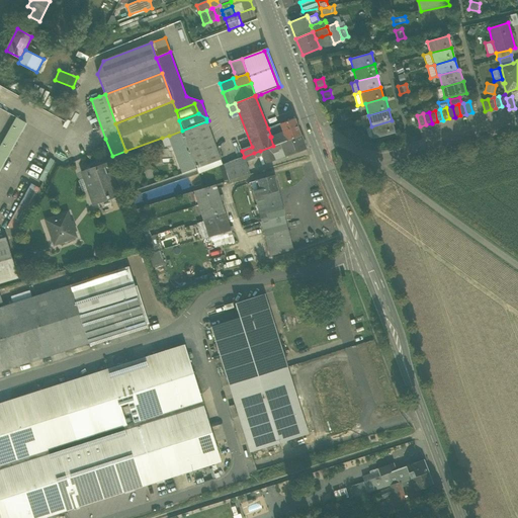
[(336,114),(329,115),(331,122),(338,121),(336,114)]
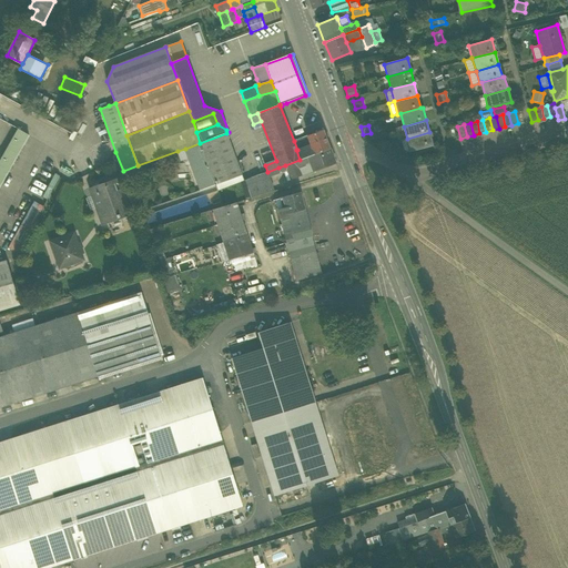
[(0,161),(0,186),(29,135),(18,129),(0,161)]
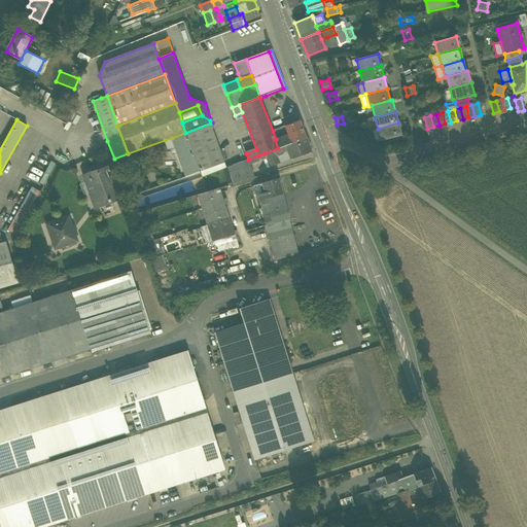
[(275,139),(278,148),(306,138),(300,120),(273,131),(276,139),(275,139)]
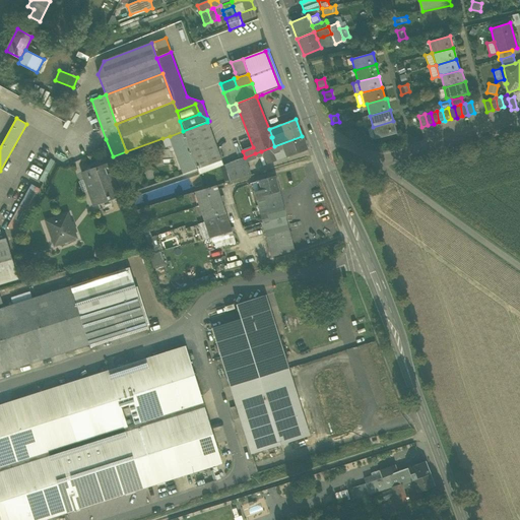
[(397,133),(393,121),(373,127),(376,138),(397,133)]
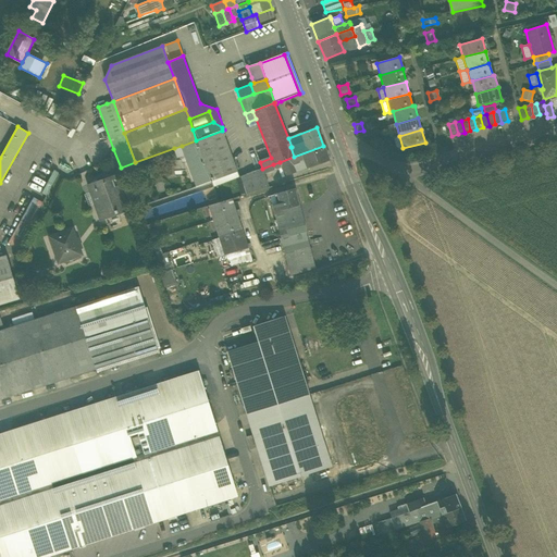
[(222,131),(196,140),(211,182),(237,172),(222,131)]
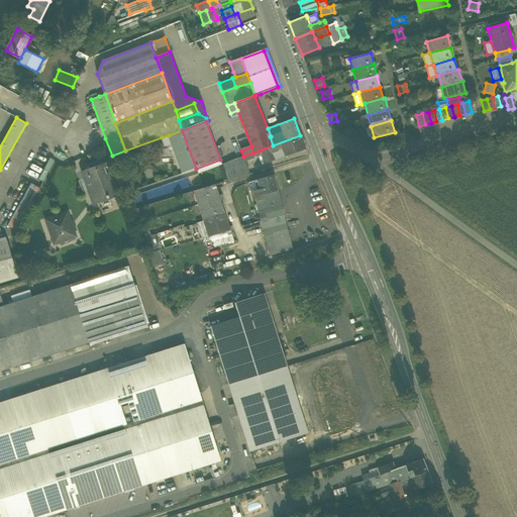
[(374,137),(371,126),(365,127),(368,139),(374,137)]
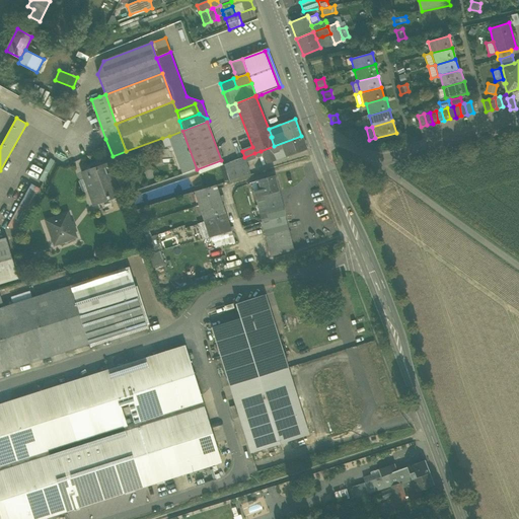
[(183,173),(197,169),(182,131),(169,136),(173,144),(183,173)]
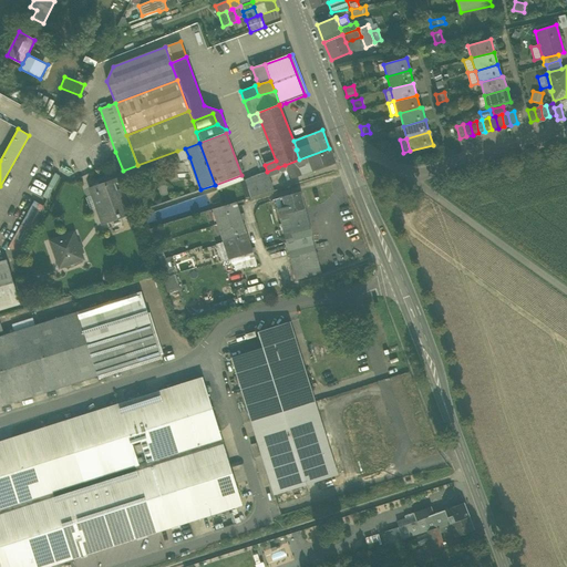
[(185,148),(177,151),(181,161),(189,157),(185,148)]
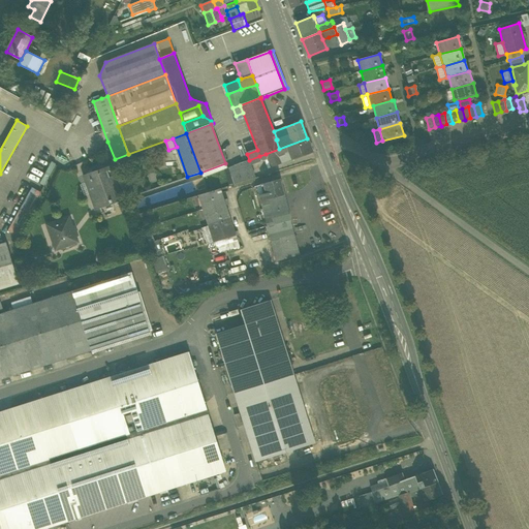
[(271,167),(292,159),(292,160),(312,152),(307,138),(279,149),(266,154),(268,158),(271,167)]
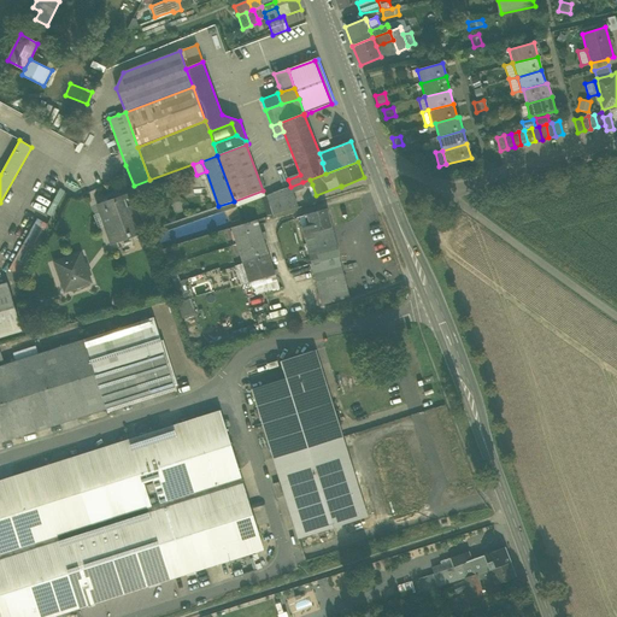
[(272,193),(268,195),(274,215),(298,207),(293,192),(309,186),(312,184),(310,180),(303,182),(291,187),(272,193)]
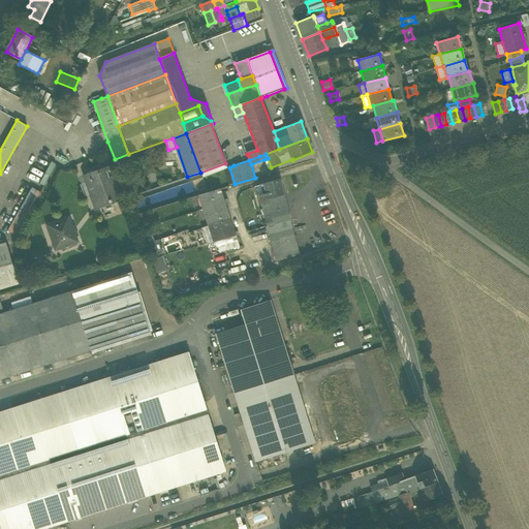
[(52,161),(39,183),(44,186),(57,164),(52,161)]
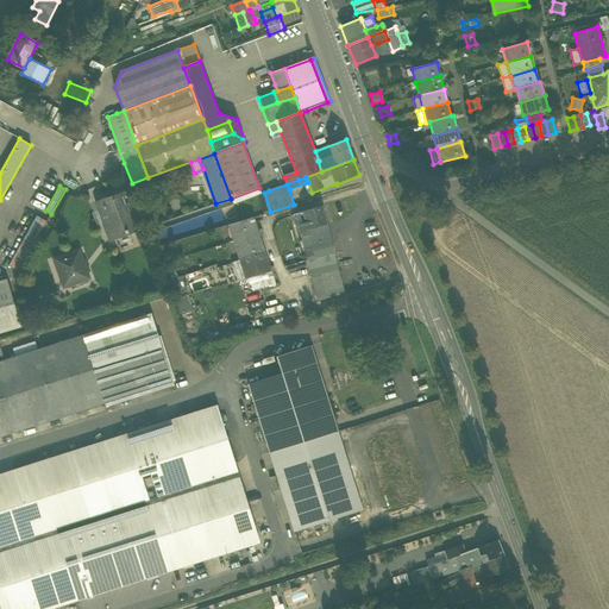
[(259,188),(231,199),(233,205),(262,195),(259,188)]
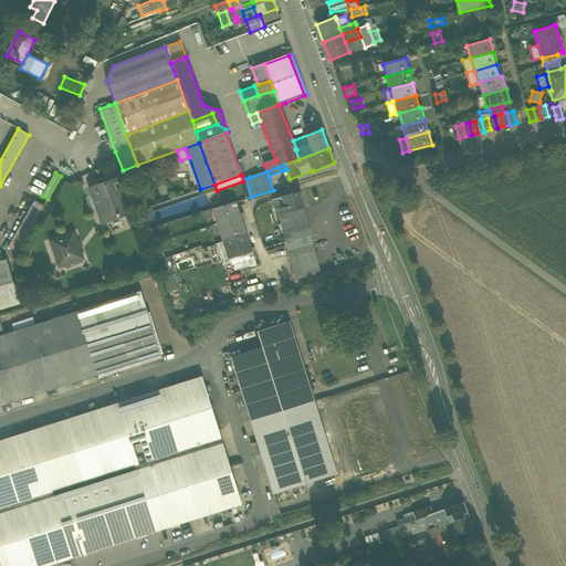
[(117,218),(132,212),(123,189),(122,189),(118,180),(119,179),(119,178),(90,188),(91,189),(93,188),(98,205),(96,206),(96,207),(102,222),(112,219),(111,213),(116,211),(117,218)]
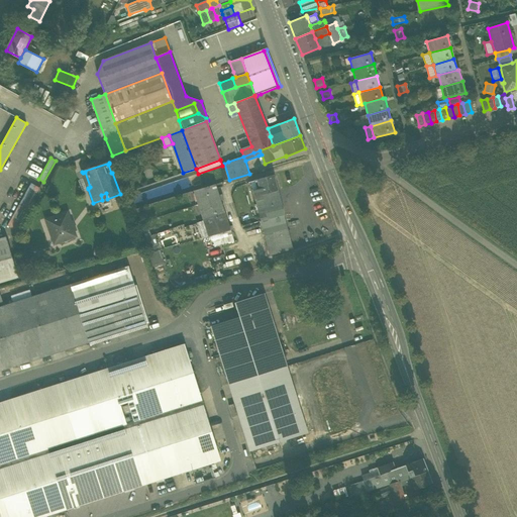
[(117,171),(112,173),(120,194),(125,192),(117,171)]
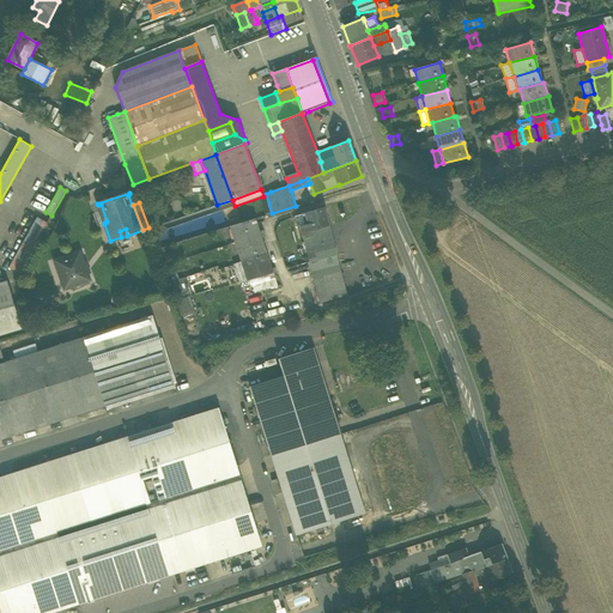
[(101,204),(98,205),(99,212),(93,214),(97,226),(104,224),(104,223),(107,222),(101,204)]
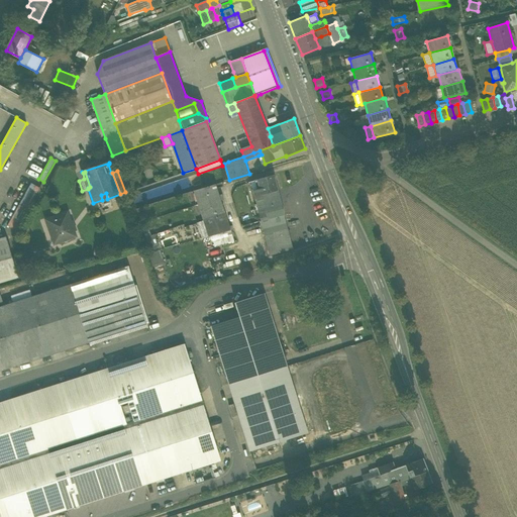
[(253,191),(257,211),(266,211),(268,217),(268,218),(271,217),(284,214),(275,175),(257,179),(261,189),(253,191)]
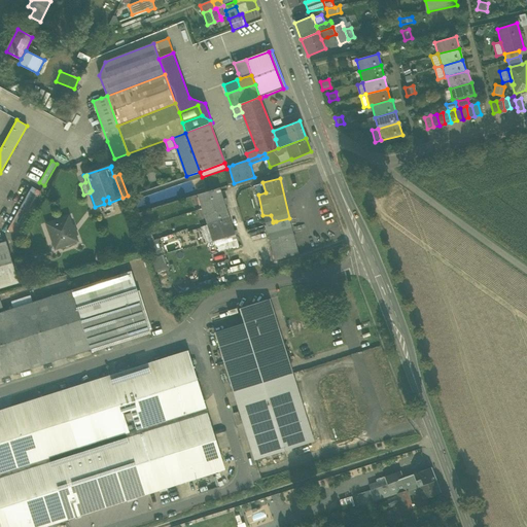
[(31,186),(20,208),(24,211),(36,189),(31,186)]
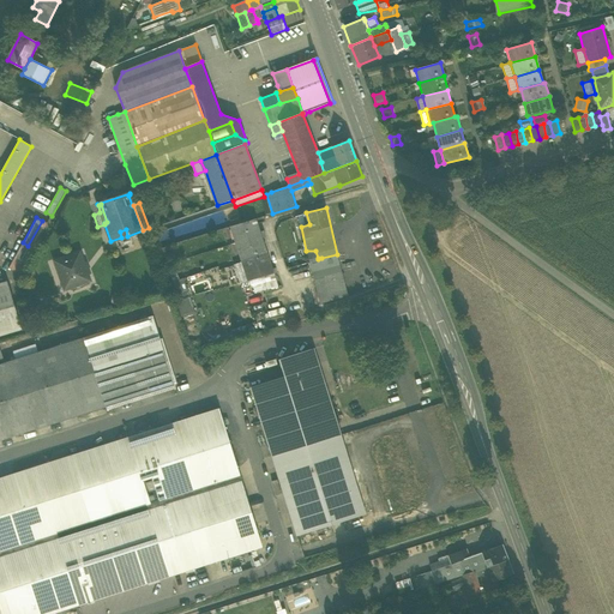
[(241,262),(247,281),(252,280),(274,272),(277,271),(276,266),(271,268),(262,238),(266,236),(264,230),(259,232),(256,218),(230,227),(241,262)]
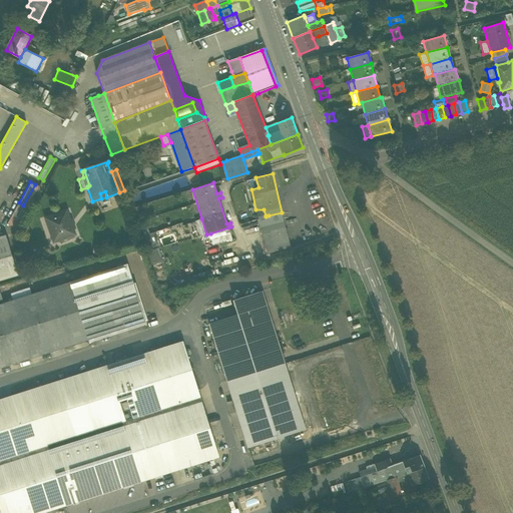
[(35,184),(23,205),(28,207),(39,186),(35,184)]
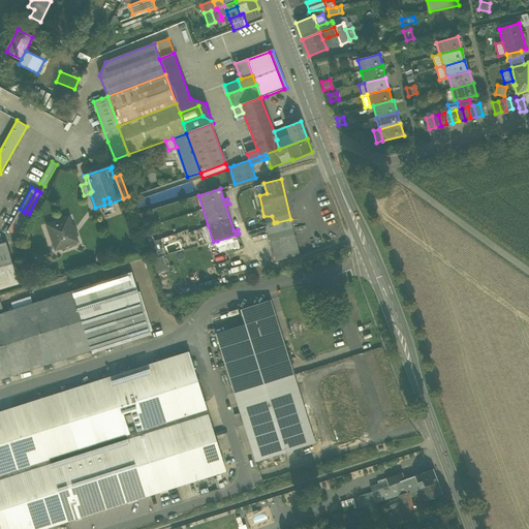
[(11,234),(24,212),(20,209),(7,231),(11,234)]
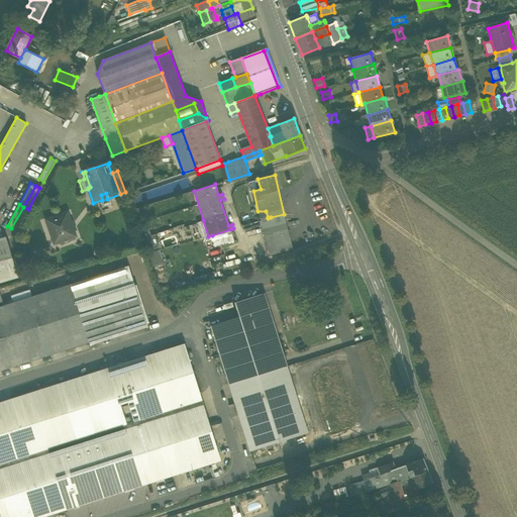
[(15,231),(28,209),(23,207),(11,228),(15,231)]
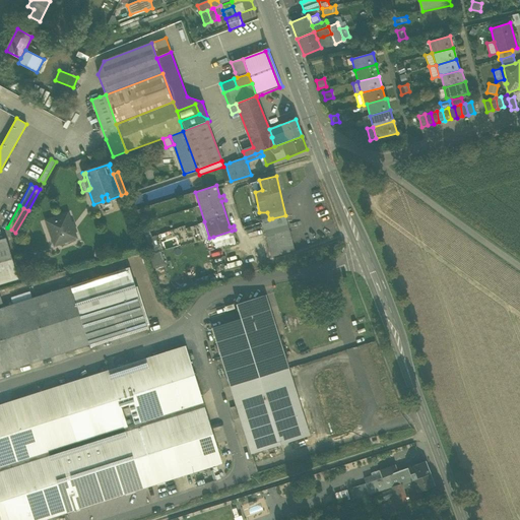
[(262,220),(269,218),(267,212),(259,212),(262,220)]
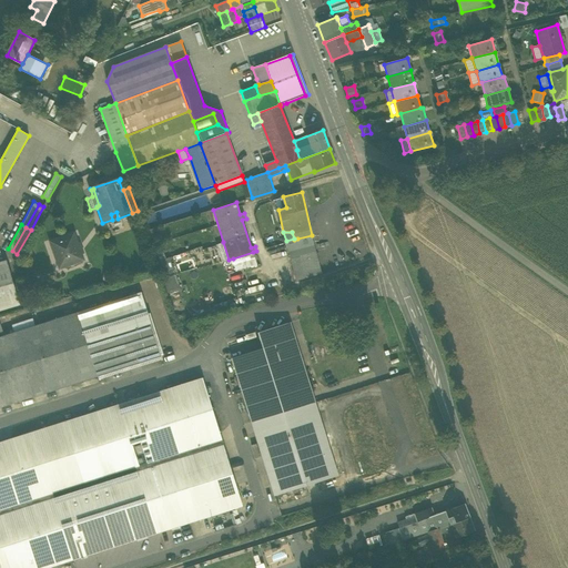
[(52,242),(61,266),(82,259),(73,234),(52,242)]
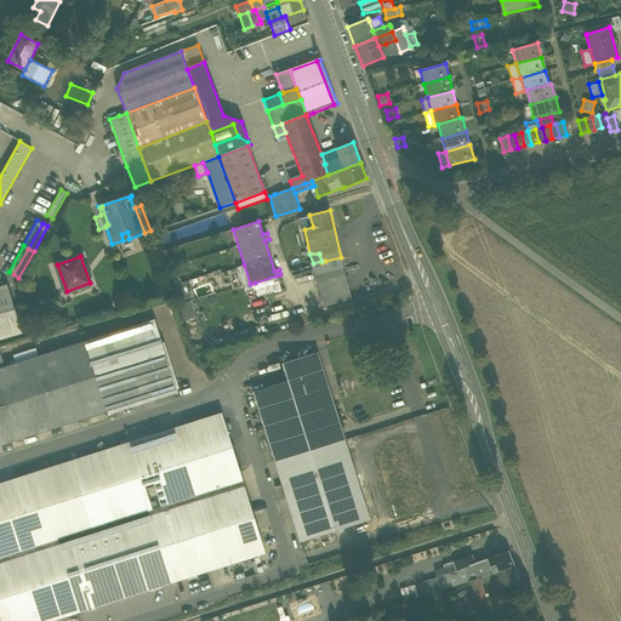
[(341,257),(325,261),(336,302),(351,298),(341,257)]
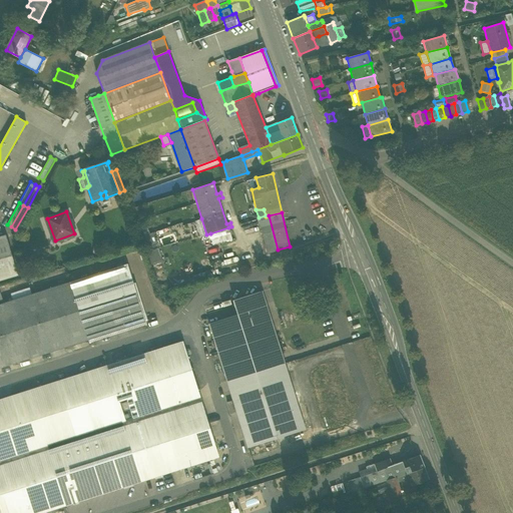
[(267,251),(278,249),(269,215),(266,216),(266,215),(259,217),(267,251)]
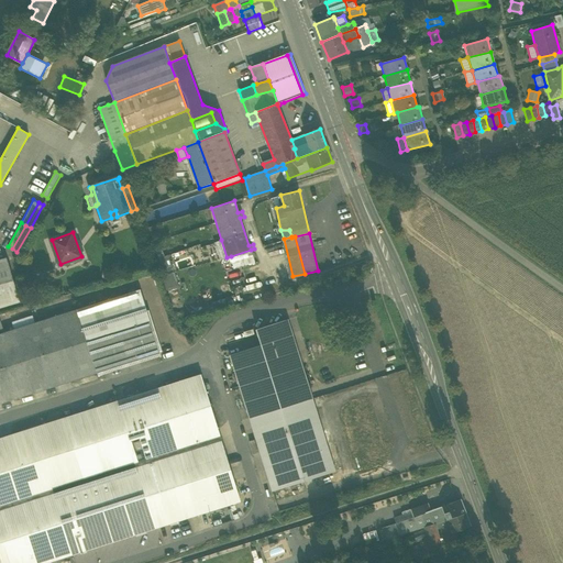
[(218,260),(227,257),(221,240),(212,242),(218,260)]
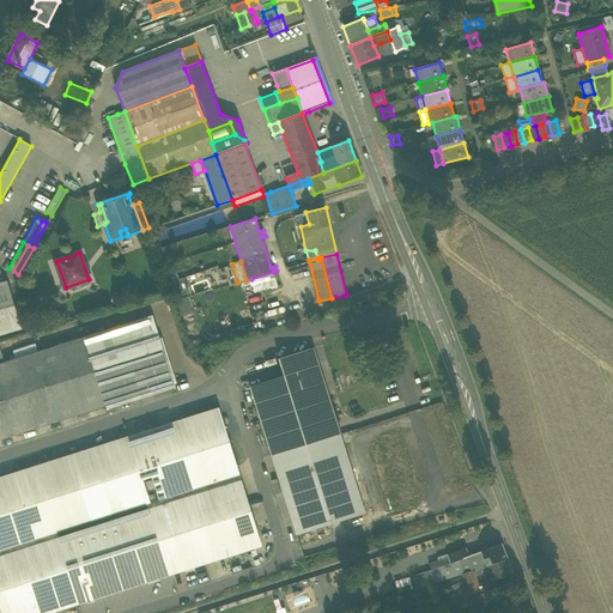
[(278,285),(273,272),(252,279),(255,292),(278,285)]
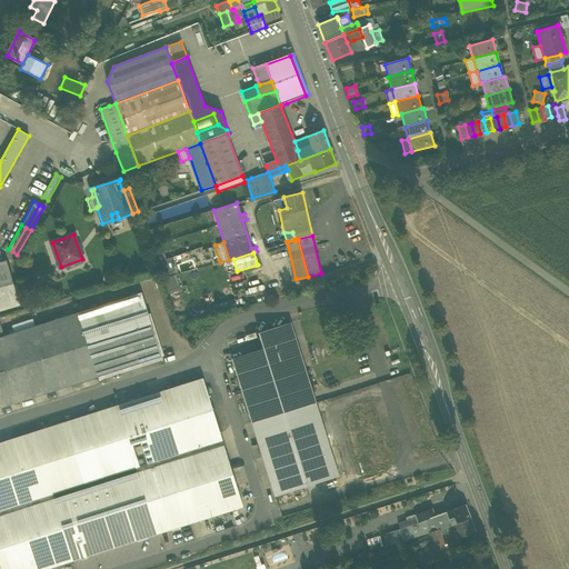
[(7,261),(0,262),(0,310),(20,305),(7,261)]
